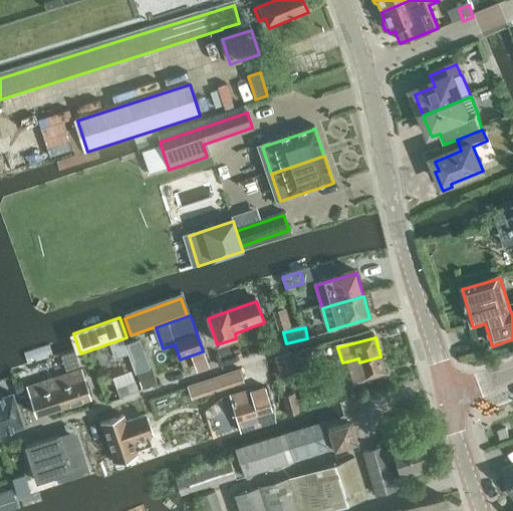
[(315,347),(319,362),(335,358),(331,343),(315,347)]
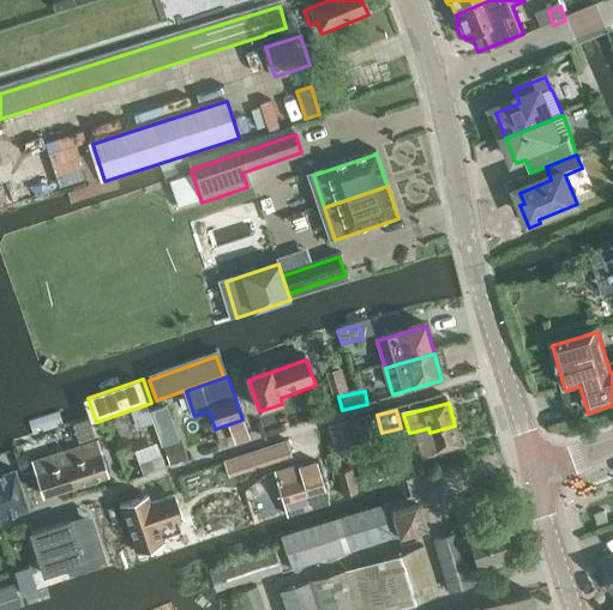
[(151,416),(134,422),(138,430),(154,424),(151,416)]
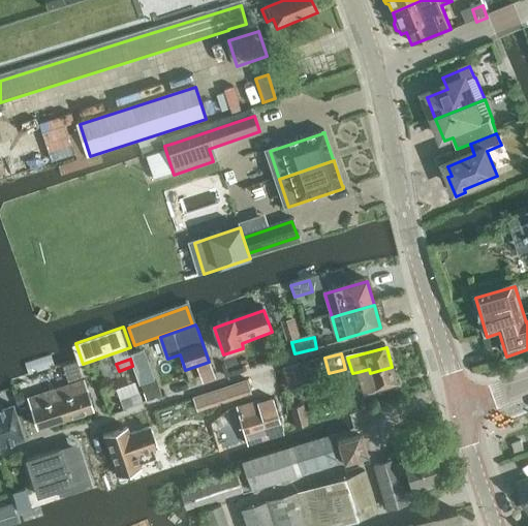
[(80,364),(65,368),(70,383),(85,379),(80,364)]
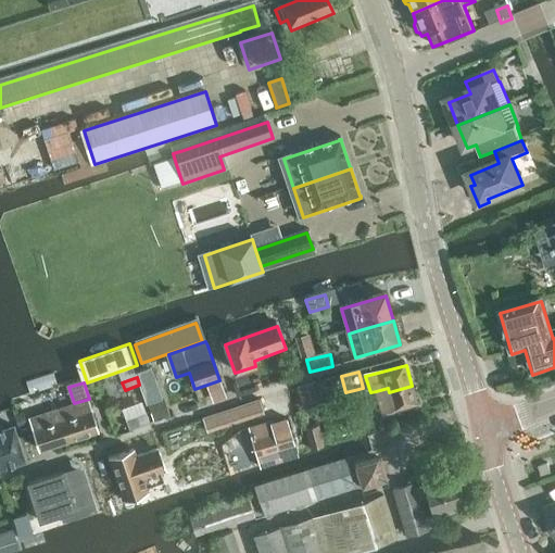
[(315,385),(294,390),(301,410),(320,403),(315,385)]
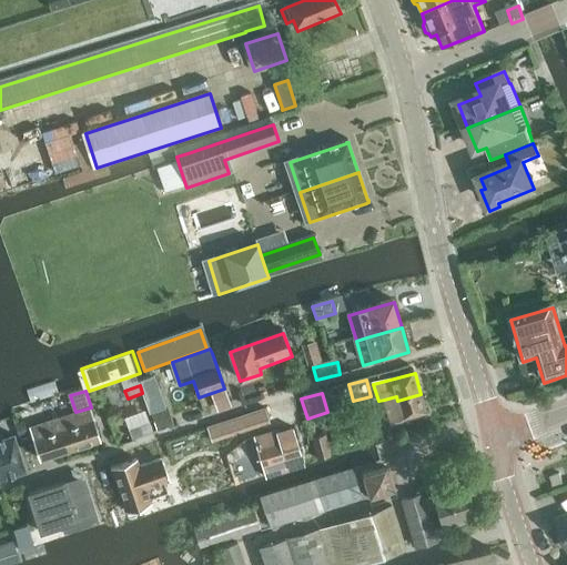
[(396,396),(384,400),(385,404),(392,426),(427,415),(421,394),(397,401),(396,396)]
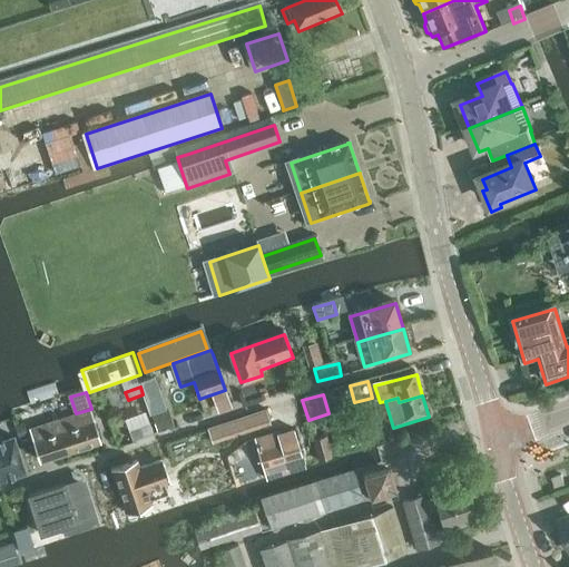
[(270,409),(213,427),(217,441),(274,423),(270,409)]
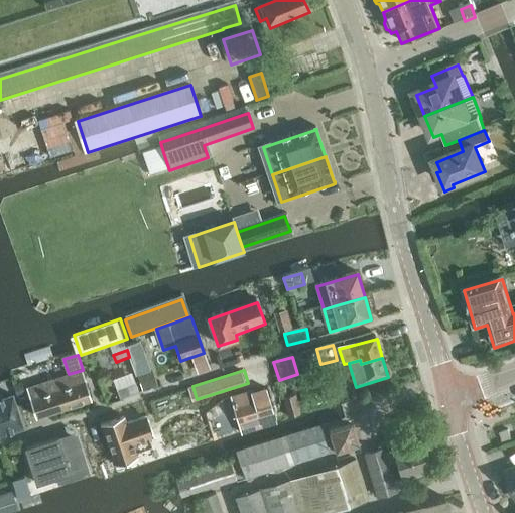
[(153,372),(138,377),(143,393),(158,387),(153,372)]
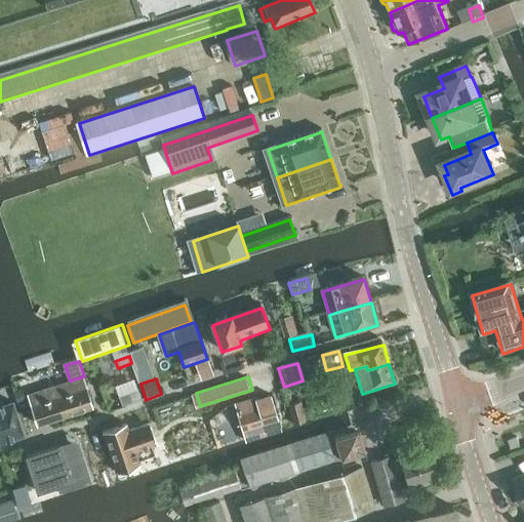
[(29,397),(39,427),(94,408),(85,379),(29,397)]
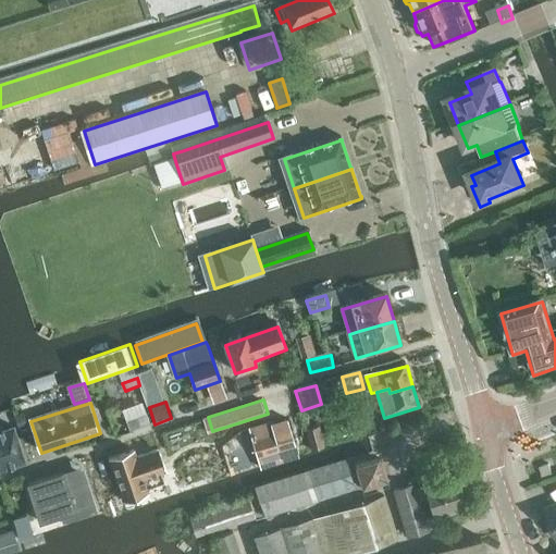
[(350,430),(371,426),(368,410),(347,414),(350,430)]
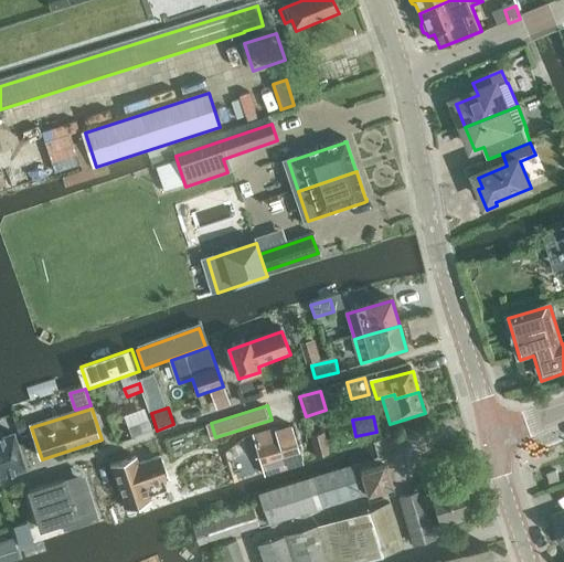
[(149,421),(129,428),(132,438),(153,432),(149,421)]
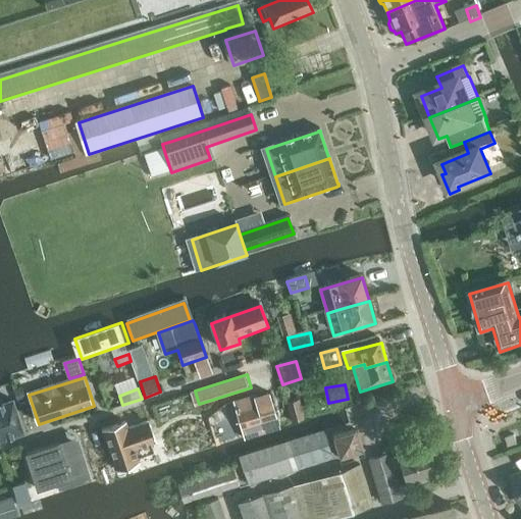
[(22,390),(14,393),(18,404),(18,405),(25,402),(22,390)]
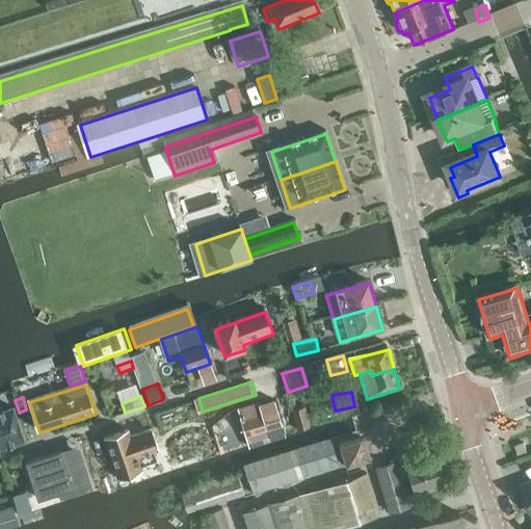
[(239,411),(249,448),(285,439),(274,400),(239,411)]
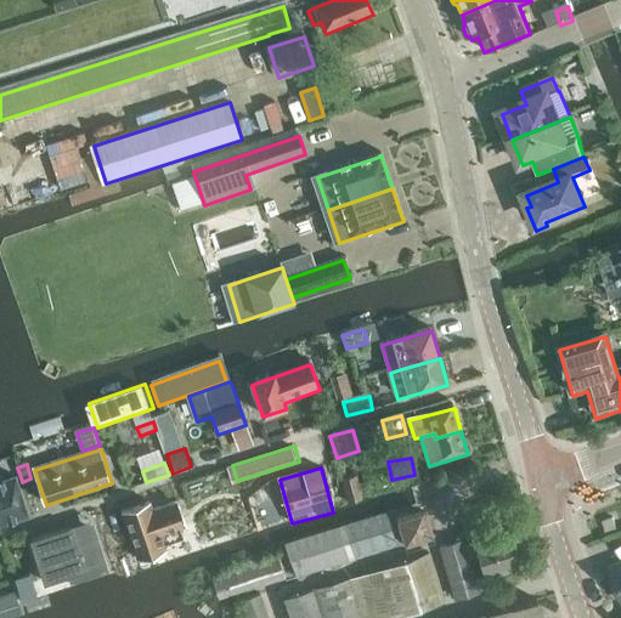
[(349,504),(365,500),(359,477),(343,480),(349,504)]
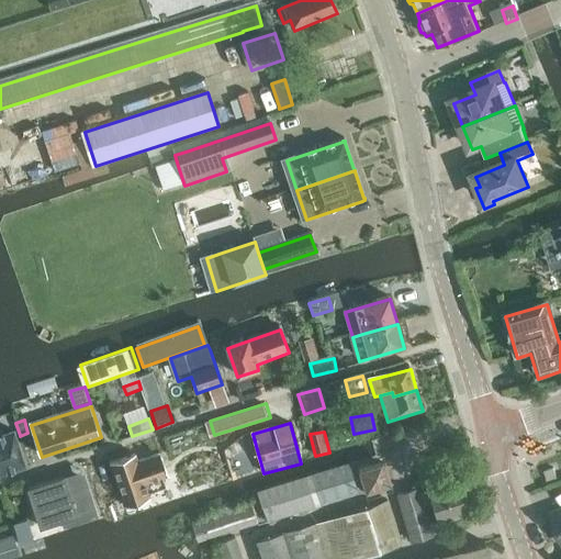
[(14,433),(0,437),(0,476),(26,467),(14,433)]
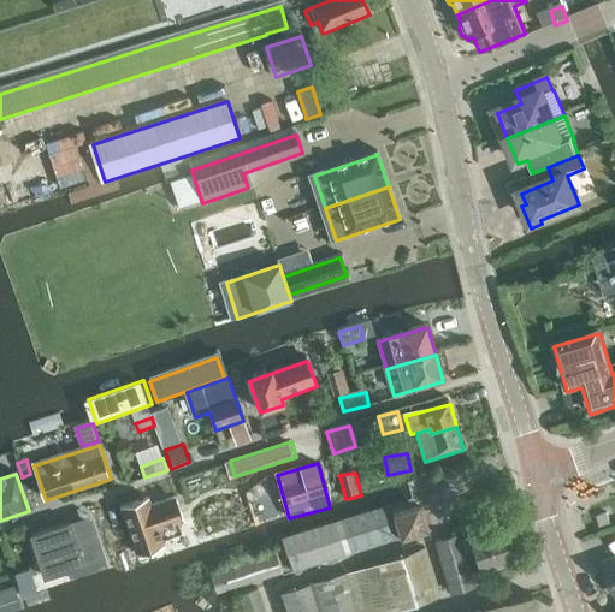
[(154,499),(125,509),(140,554),(169,545),(167,539),(184,534),(182,527),(188,524),(179,498),(157,506),(154,499)]
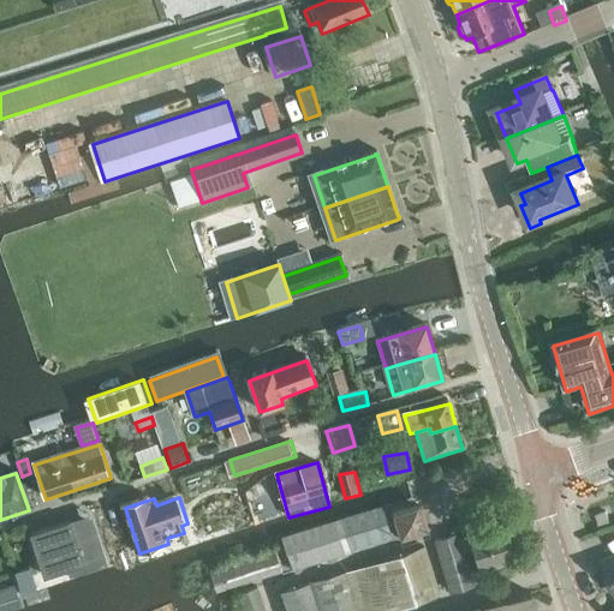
[(394,508),(403,539),(434,531),(425,499),(394,508)]
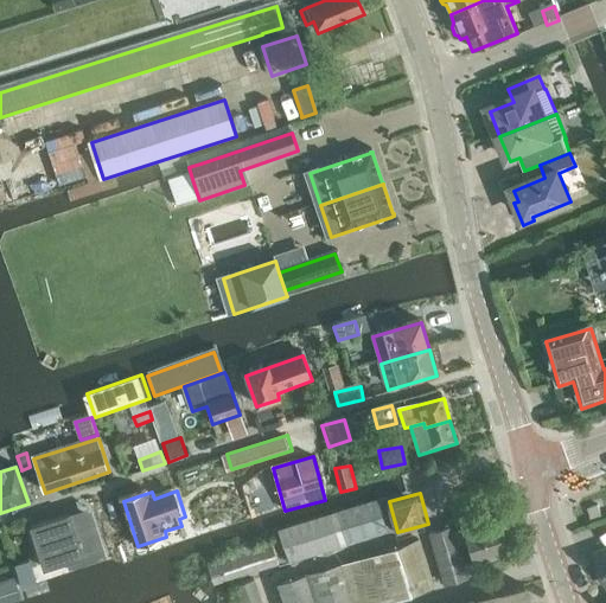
[(279,532),(288,564),(303,560),(350,547),(349,546),(389,534),(378,501),(279,532)]
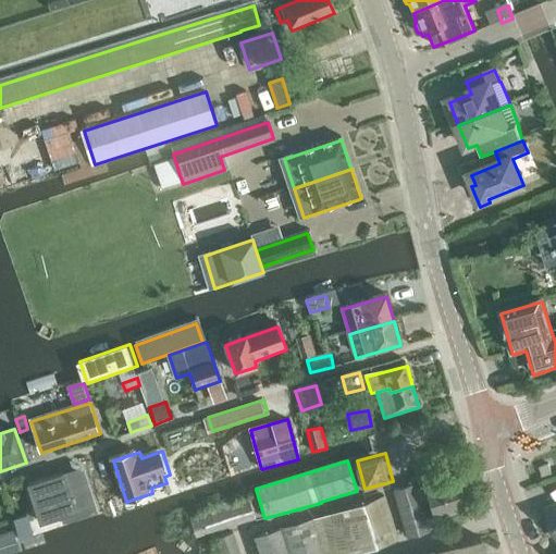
[(63,476),(28,487),(41,525),(63,517),(64,522),(96,513),(90,495),(85,478),(66,484),(63,476)]
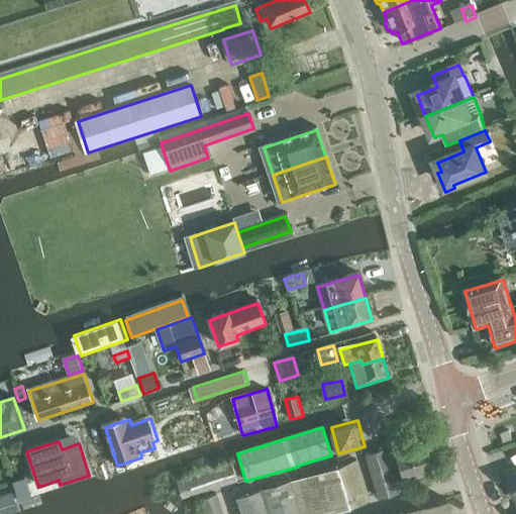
[(380,501),(399,495),(390,467),(398,465),(403,480),(432,471),(424,445),(395,454),(388,457),(386,451),(367,456),(380,501)]
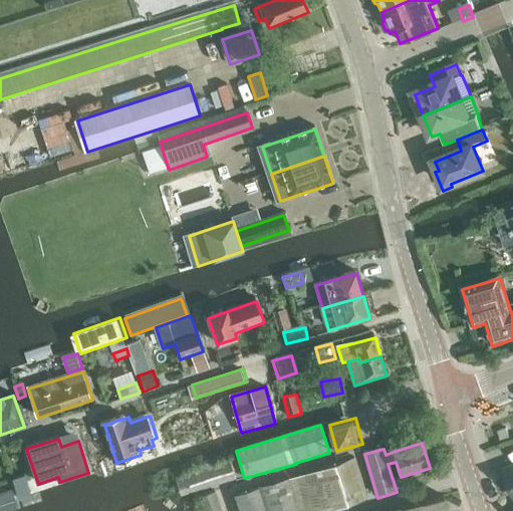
[(333,510),(369,500),(356,459),(297,478),(306,510),(333,510)]
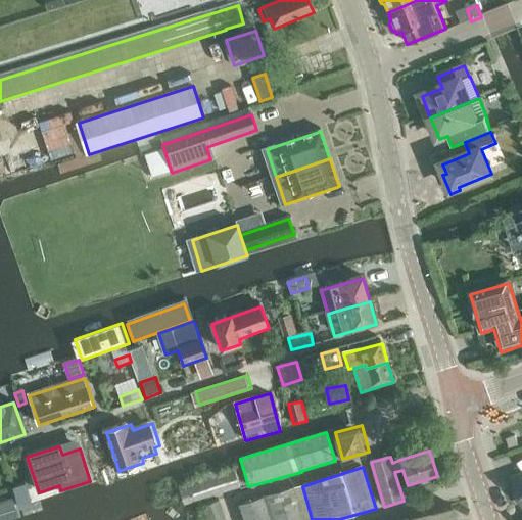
[(178,486),(185,507),(240,489),(233,470),(178,486)]
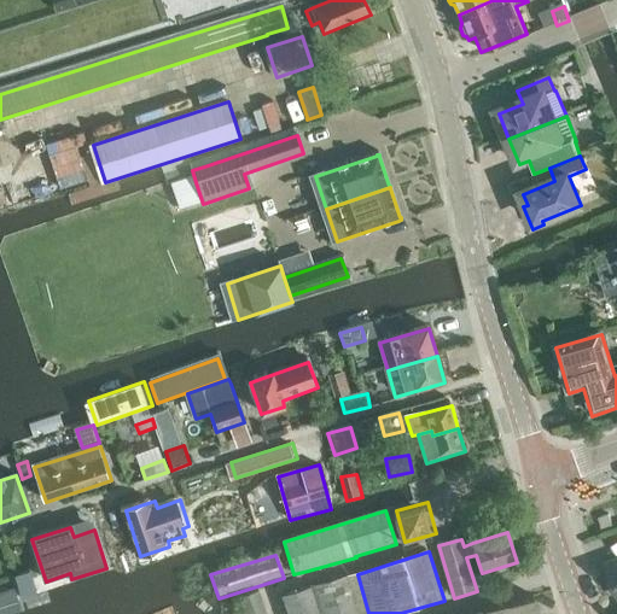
[(27,576),(17,579),(22,595),(24,603),(39,598),(30,574),(27,576)]
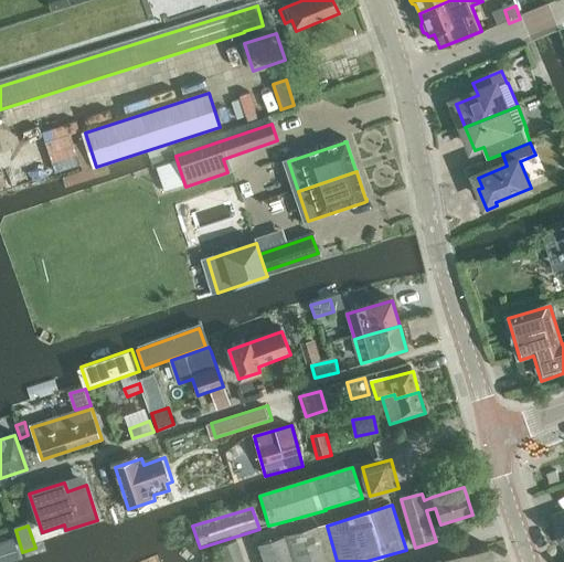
[(286,539),(258,547),(262,561),(331,561),(322,527),(286,539)]
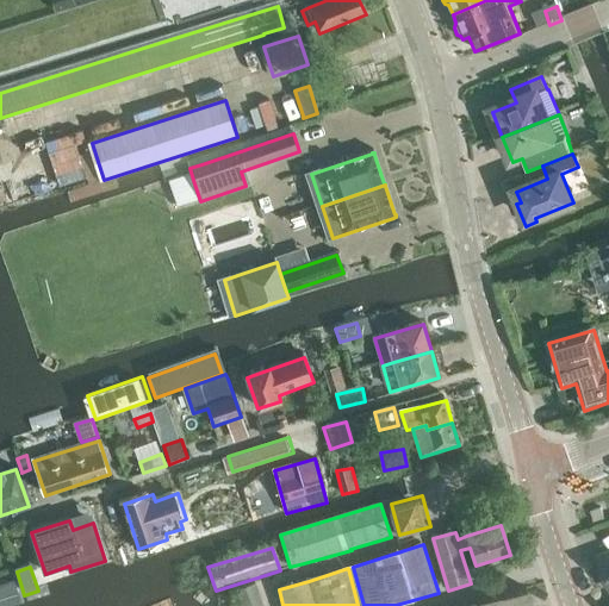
[(18,605),(24,604),(18,583),(0,588),(0,605),(18,605)]
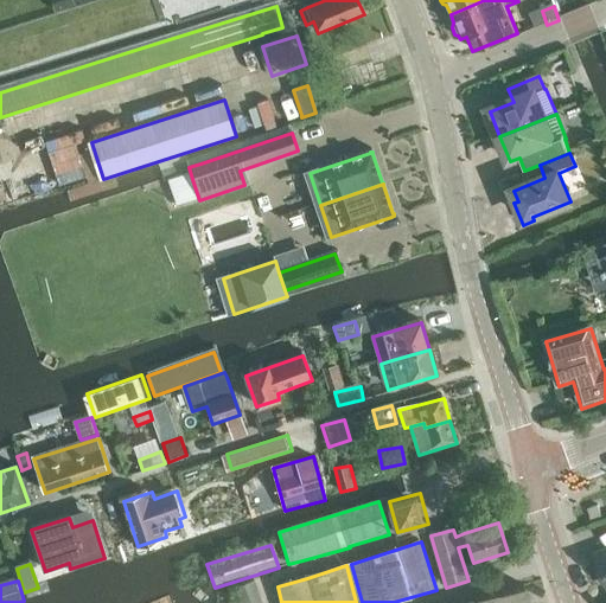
[(243,602),(260,602),(255,582),(238,587),(243,602)]
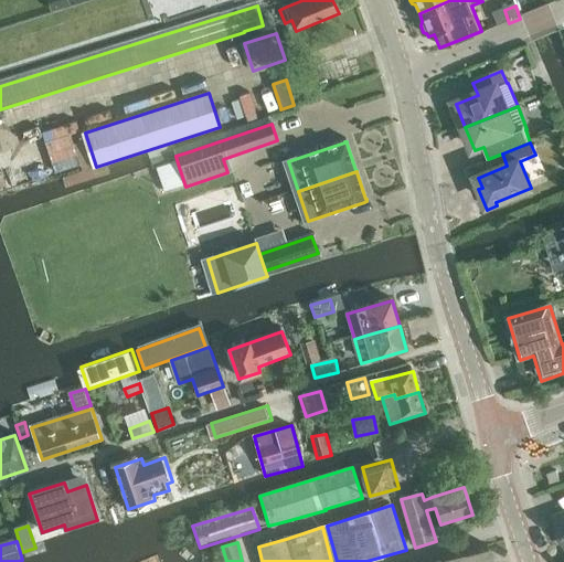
[(491,561),(488,549),(436,561),(491,561)]
